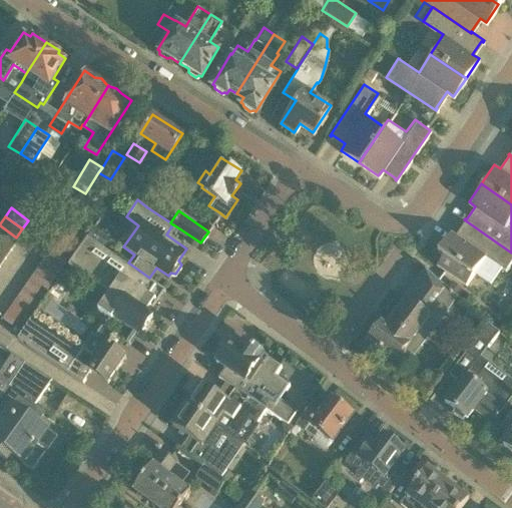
[(465,283),(473,271),(489,282),(500,265),(506,269),(511,259),(511,252),(464,219),(464,220),(465,221),(456,234),(450,230),(437,249),(443,254),(436,263),(465,283)]
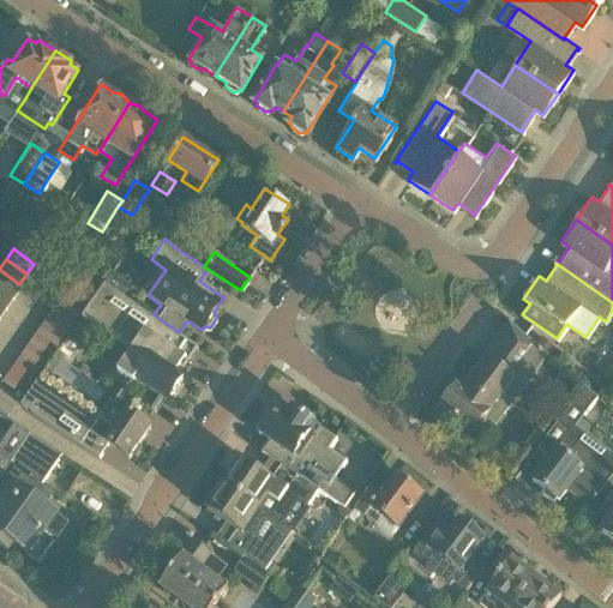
[(19,284),(0,270),(0,286),(12,294),(19,284)]
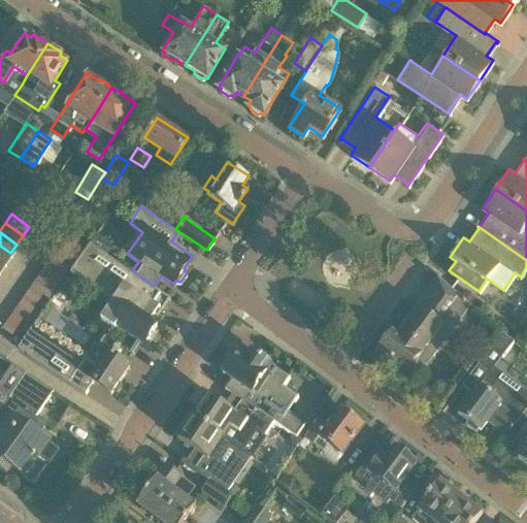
[(160,290),(154,286),(132,270),(89,240),(77,257),(69,269),(73,272),(74,270),(93,283),(96,284),(99,282),(103,276),(119,287),(119,288),(100,316),(113,325),(116,324),(143,342),(159,320),(152,316),(159,305),(153,301),(159,291),(160,290)]
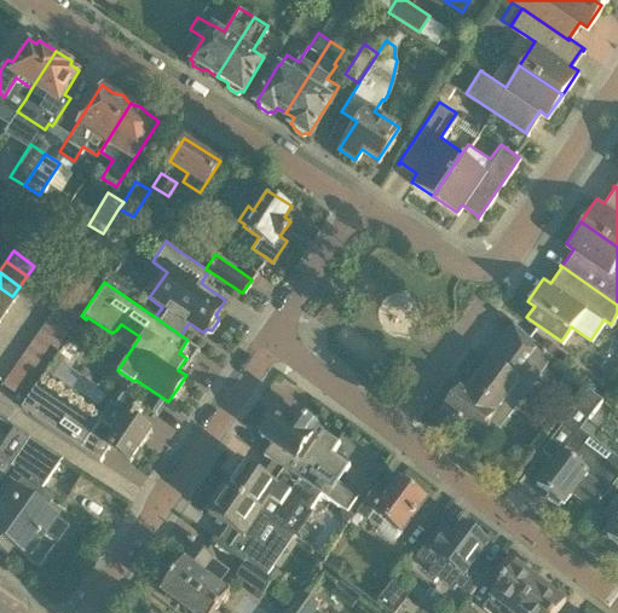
[(12,296),(0,288),(0,304),(5,307),(12,296)]
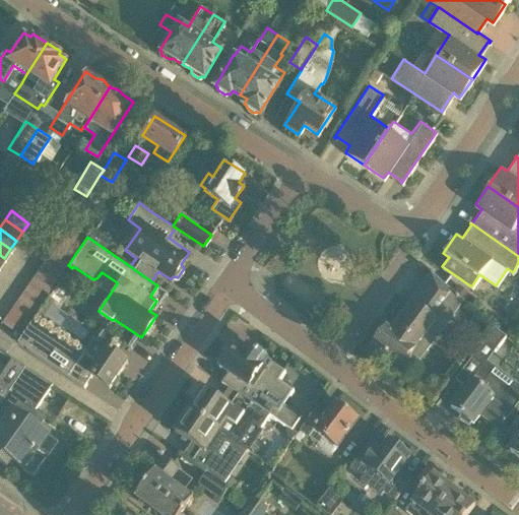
[(56,242),(50,250),(67,262),(73,253),(56,242)]
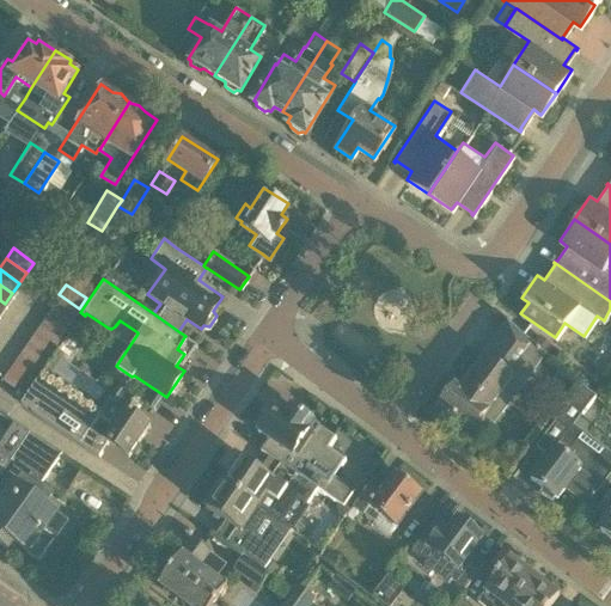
[(72,319),(79,308),(59,294),(52,305),(72,319)]
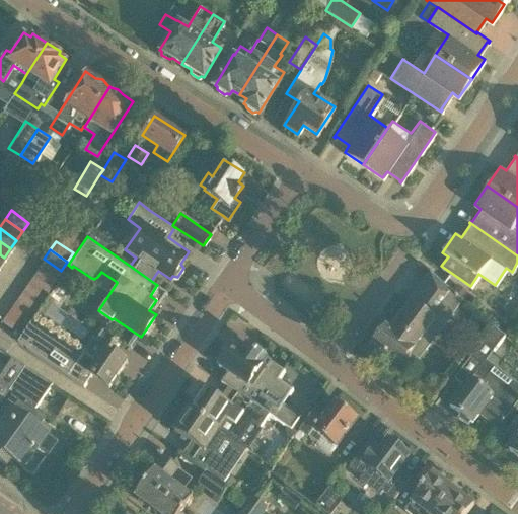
[(55,279),(61,271),(44,259),(38,267),(55,279)]
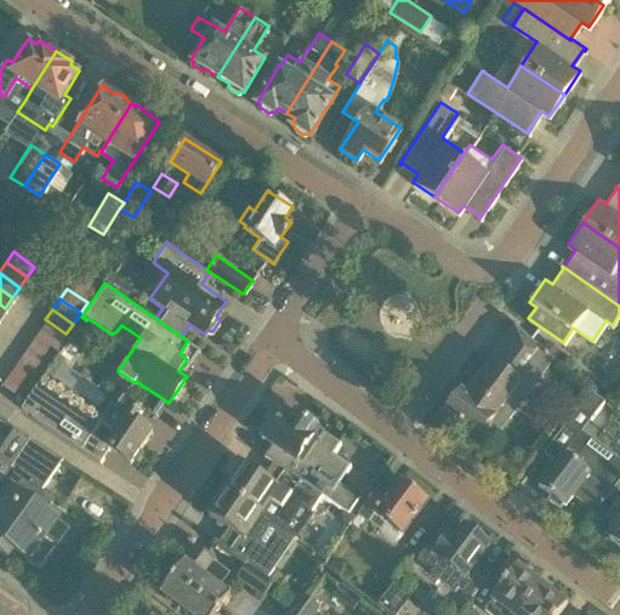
[(58,345),(66,334),(45,319),(38,330),(58,345)]
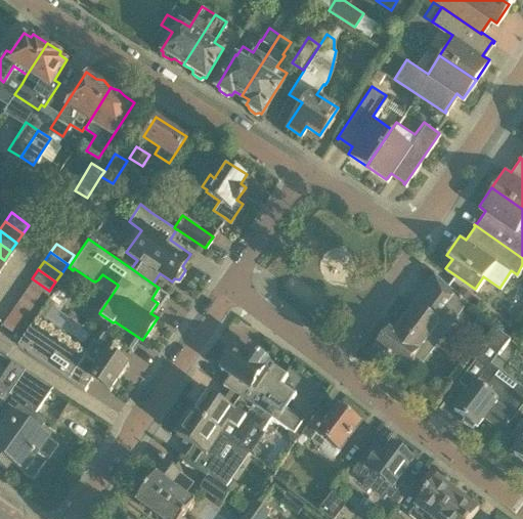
[(443,326),(443,325),(434,317),(453,291),(433,271),(410,301),(413,303),(393,331),(389,328),(374,348),(402,369),(413,354),(419,358),(443,326)]
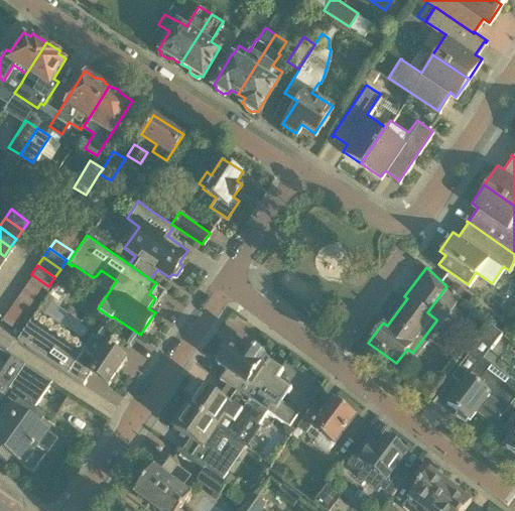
[(42,295),(47,288),(48,286),(31,274),(25,283),(42,295)]
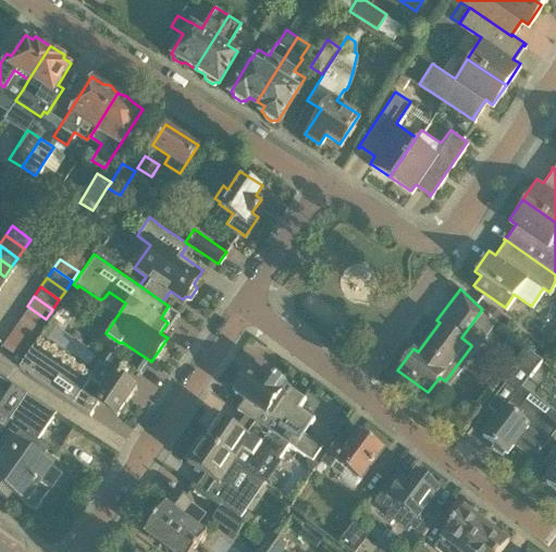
[(21,315),(40,328),(46,319),(27,306),(21,315)]
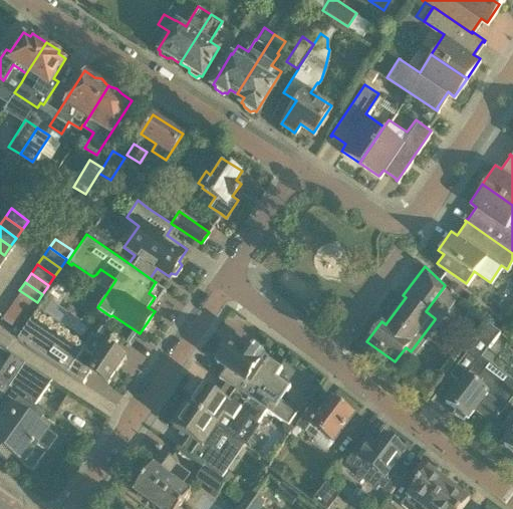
[(13,299),(31,311),(37,302),(19,290),(13,299)]
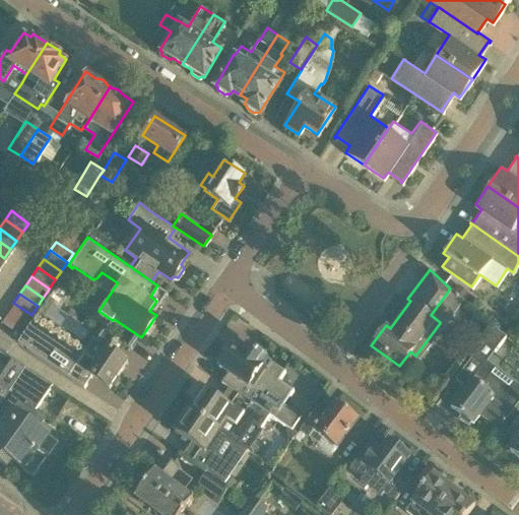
[(25,323),(29,317),(31,315),(13,303),(7,311),(25,323)]
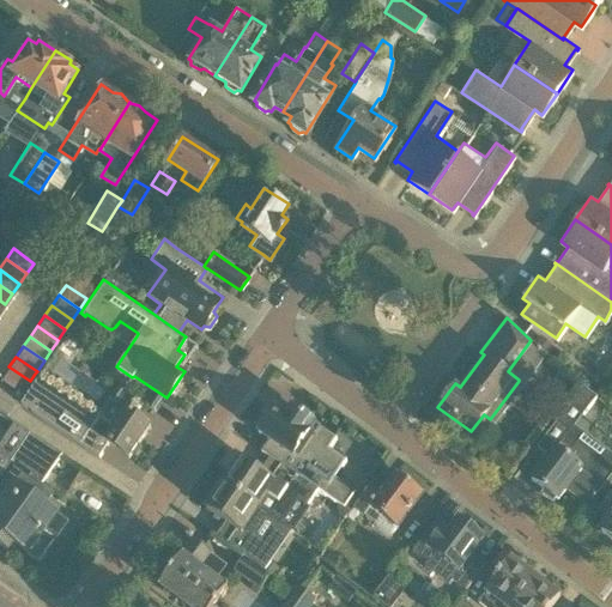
[(30,381),(8,366),(1,377),(23,392),(30,381)]
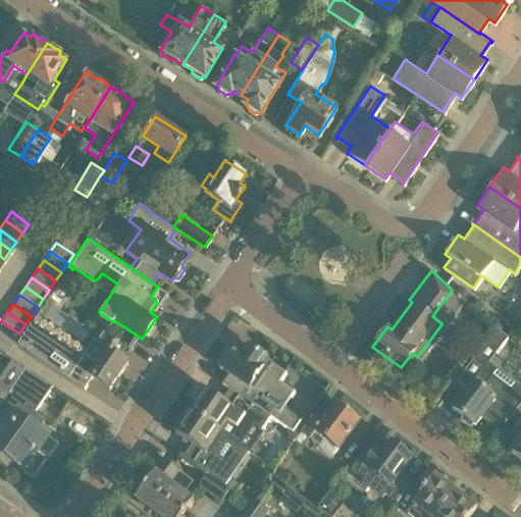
[(81,384),(89,373),(74,364),(84,352),(32,316),(30,318),(25,324),(19,333),(15,340),(81,384)]
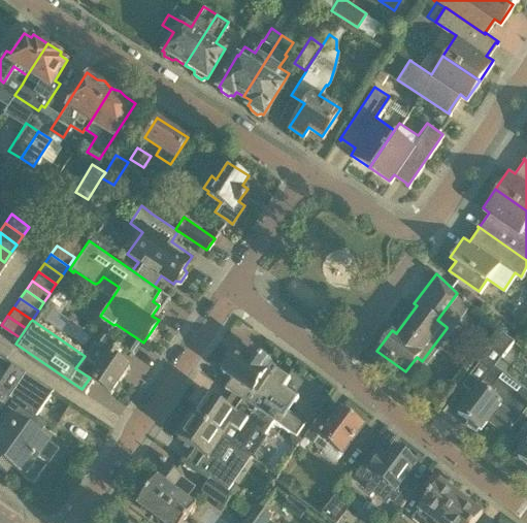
[(490,346),(501,354),(513,339),(501,330),(490,346)]
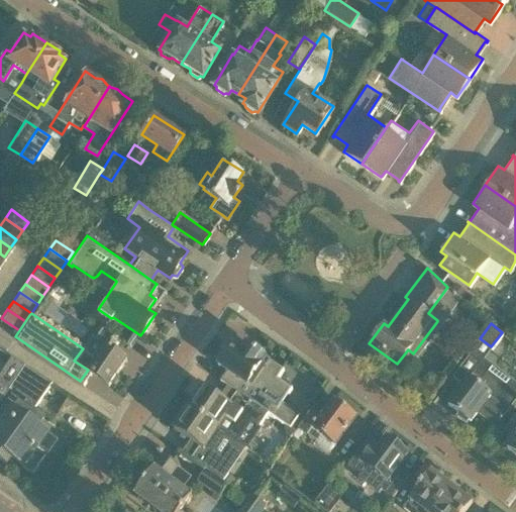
[(88,370),(91,372),(108,384),(126,356),(111,346),(119,335),(103,325),(96,336),(92,334),(83,348),(96,357),(88,370)]
